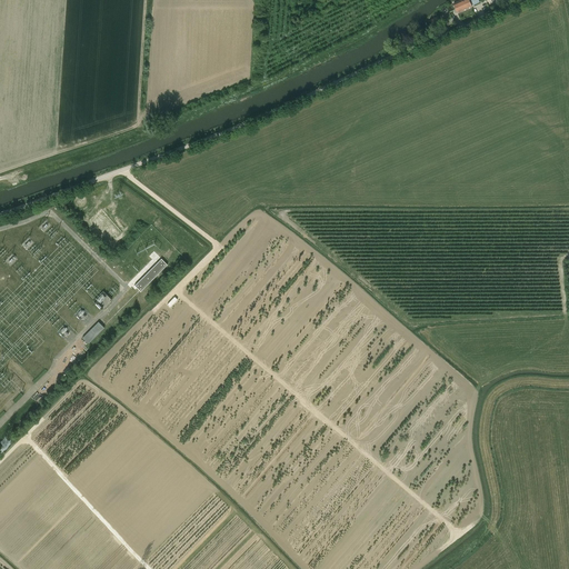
[(461,0),(453,5),(458,12),(471,7),(468,0),(461,0)]
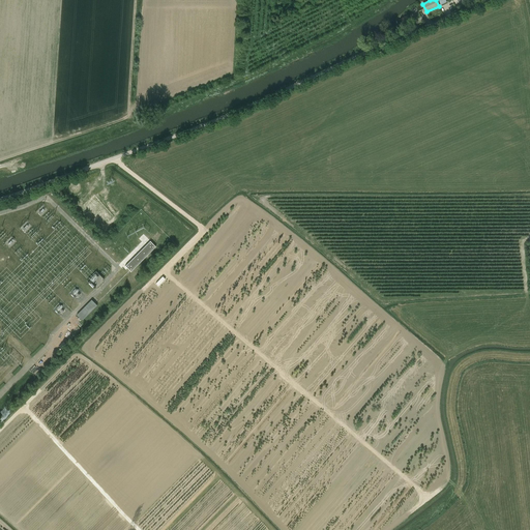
[(180,230),(171,238),(176,243),(185,235),(180,230)]
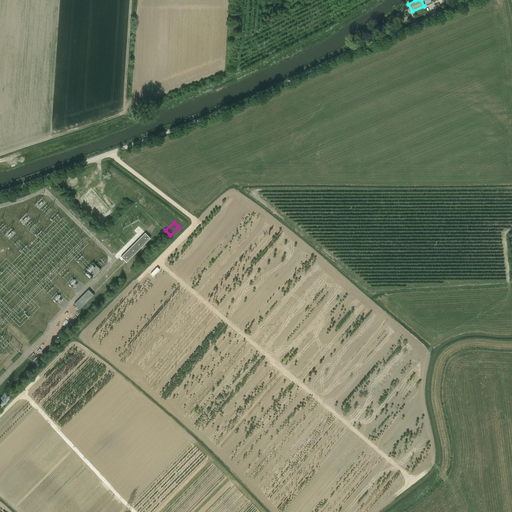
[(150,239),(145,233),(121,257),(127,263),(150,239)]
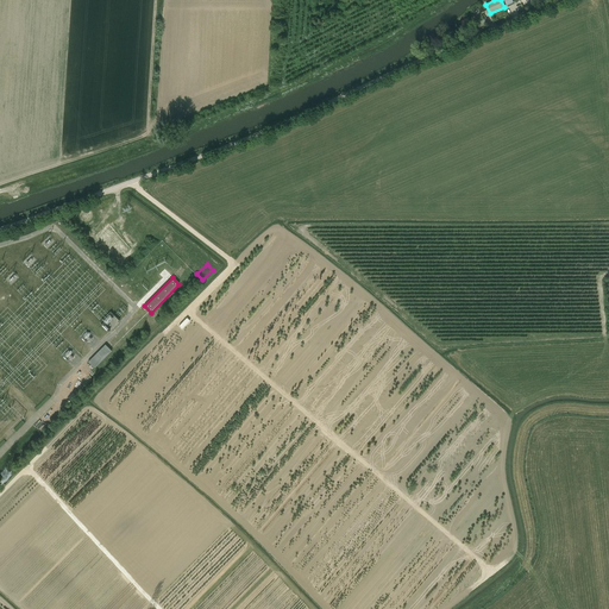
[(110,331),(119,320),(110,311),(100,321),(110,331)]
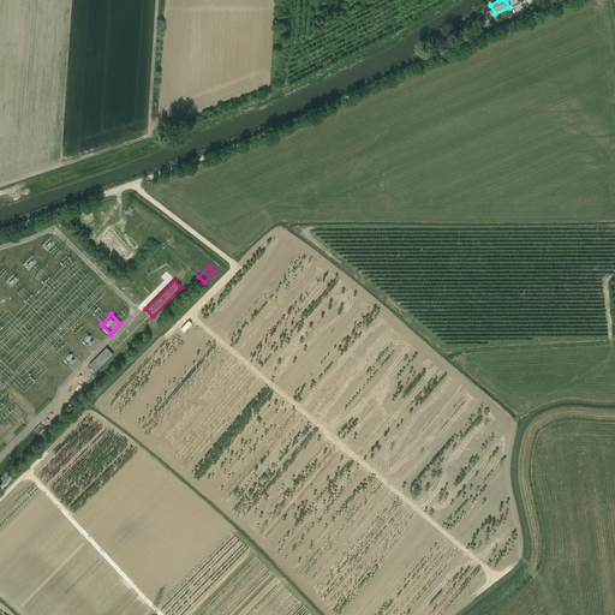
[(193,324),(189,320),(179,329),(184,334),(193,324)]
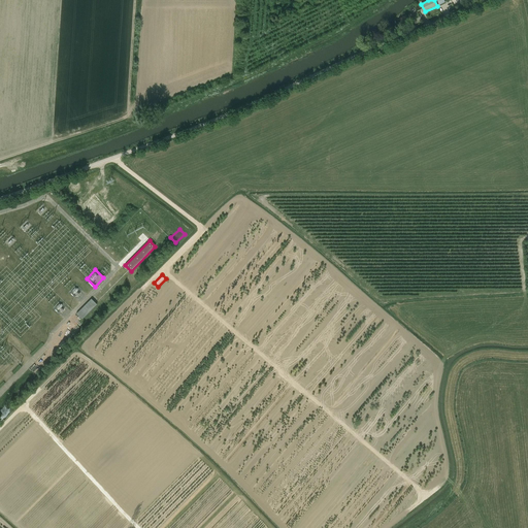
[(91,299),(76,314),(83,319),(97,304),(91,299)]
